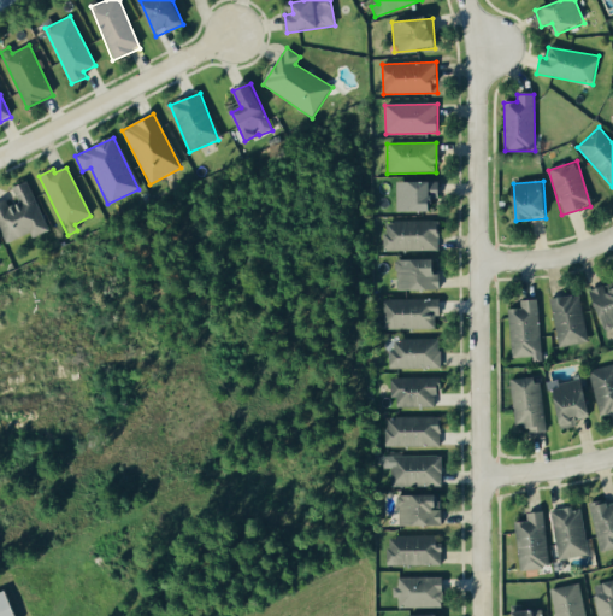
[(12,188),(19,205),(9,209),(5,201),(0,203),(0,232),(5,244),(29,233),(31,238),(47,232),(27,182),(12,188)]
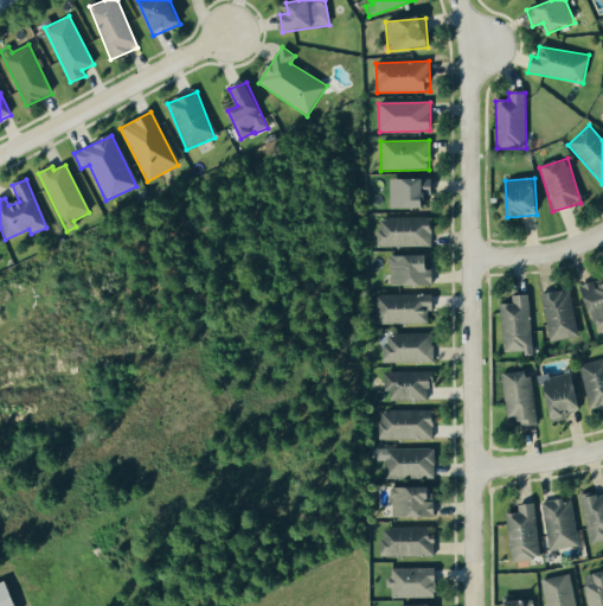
[(430,179),(389,180),(390,210),(430,209),(430,179)]
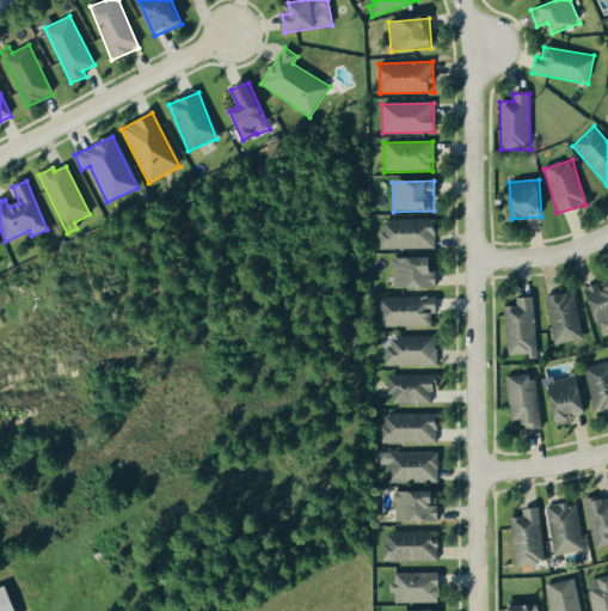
[(434,249),(434,220),(380,220),(380,249),(434,249)]
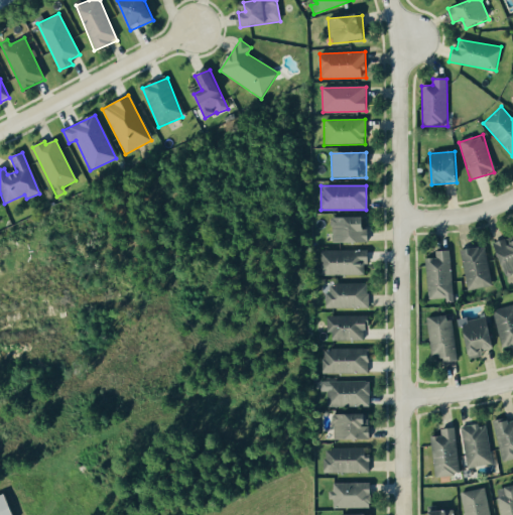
[(366,218),(330,218),(331,243),(366,243),(366,218)]
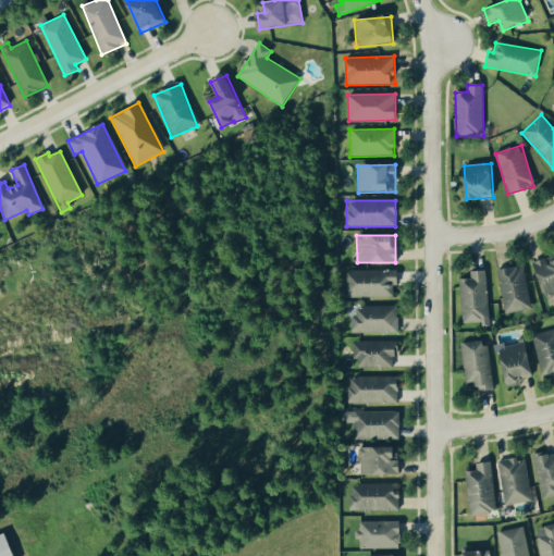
[(553,295),(553,262),(553,263),(550,256),(532,263),(548,298),(553,295)]
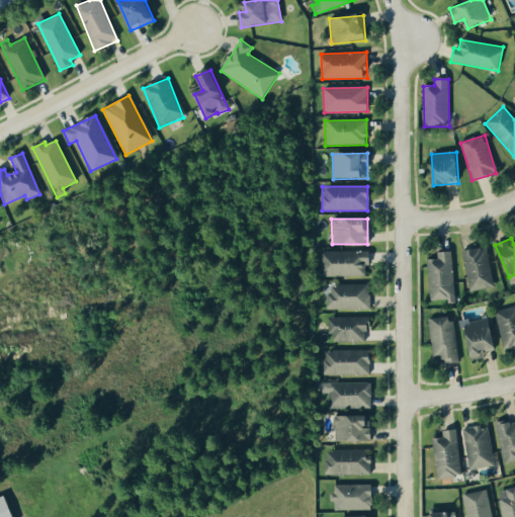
[(468,292),(493,287),(486,248),(461,252),(468,292)]
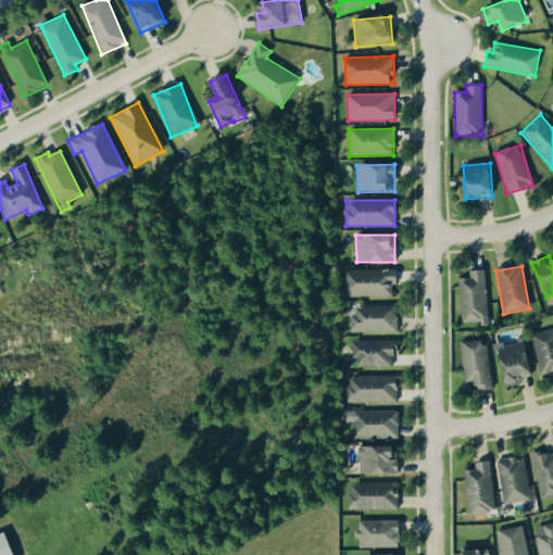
[(346,297),(391,297),(391,286),(397,286),(397,269),(346,270),(346,297)]
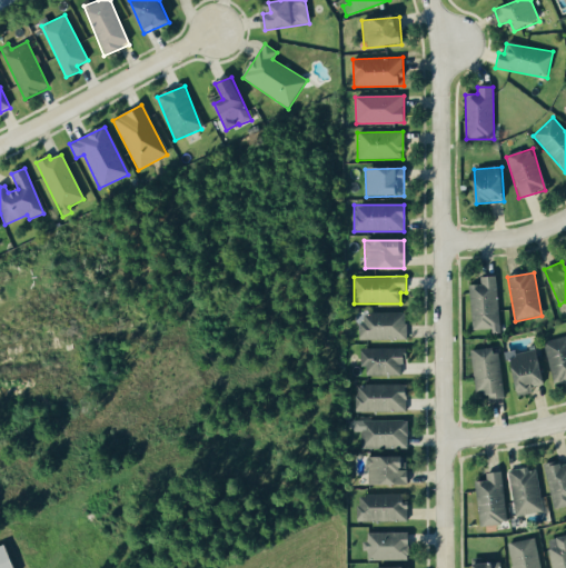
[(468,286),(472,332),(499,330),(496,277),(480,278),(480,285),(468,286)]
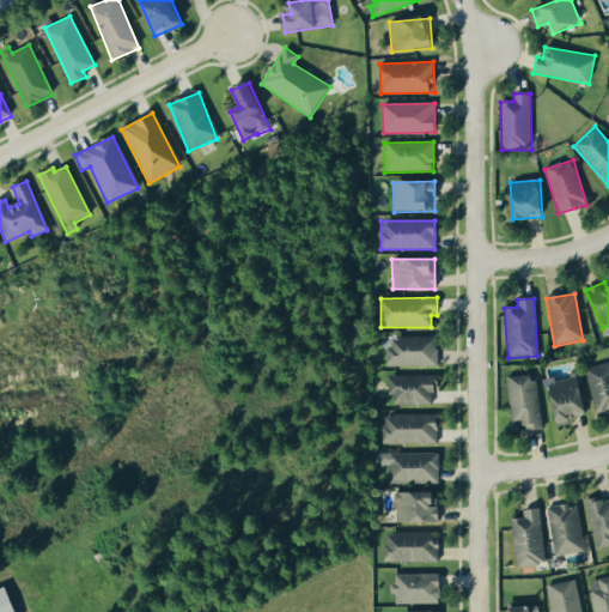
[(387,367),(437,365),(436,337),(387,338),(387,367)]
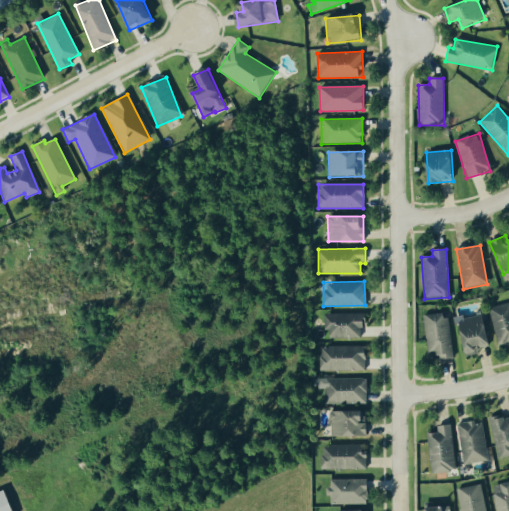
[(508,344),(508,302),(489,306),(496,344),(505,342),(506,345),(508,344)]
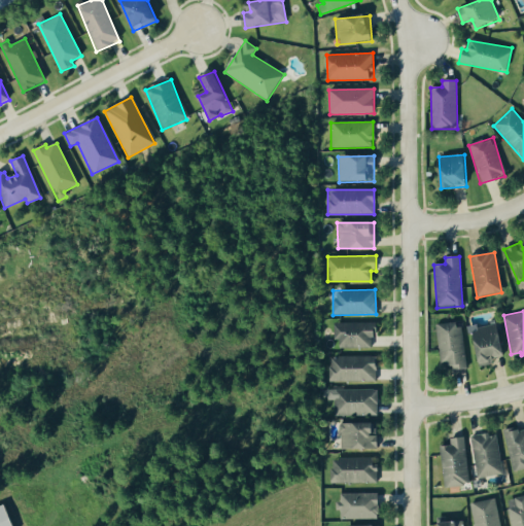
[(434,324),(441,366),(451,365),(452,370),(466,367),(459,321),(434,324)]
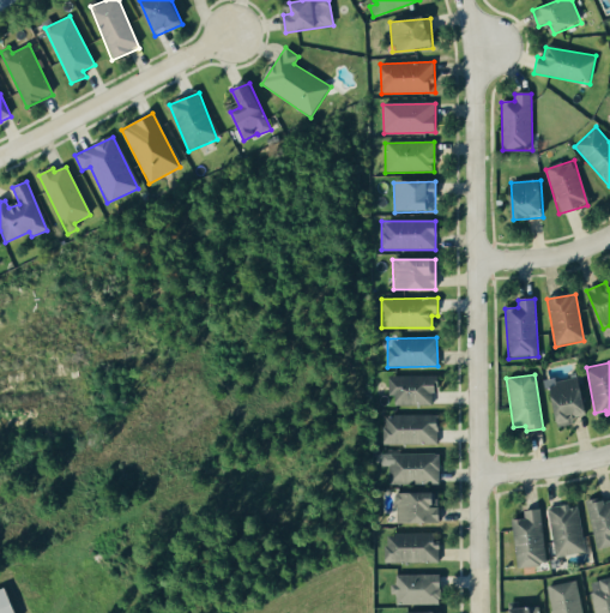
[(573,418),(587,414),(579,376),(547,383),(557,427),(574,422),(573,418)]
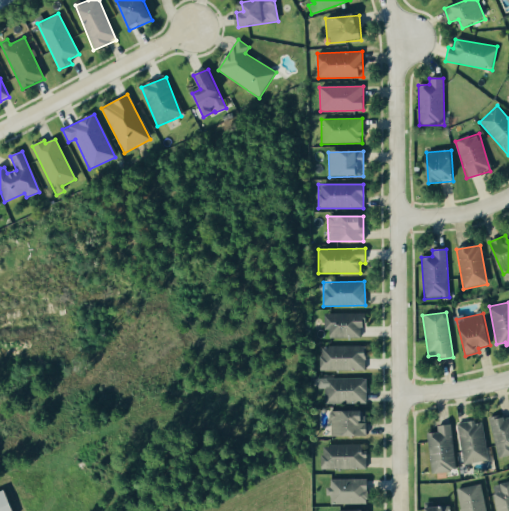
[(325,314),(326,338),(360,338),(360,327),(366,327),(366,314),(325,314)]
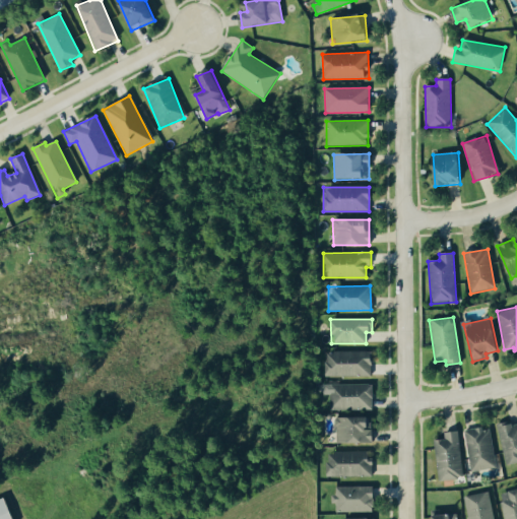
[(371,351),(325,351),(325,376),(371,376),(371,351)]
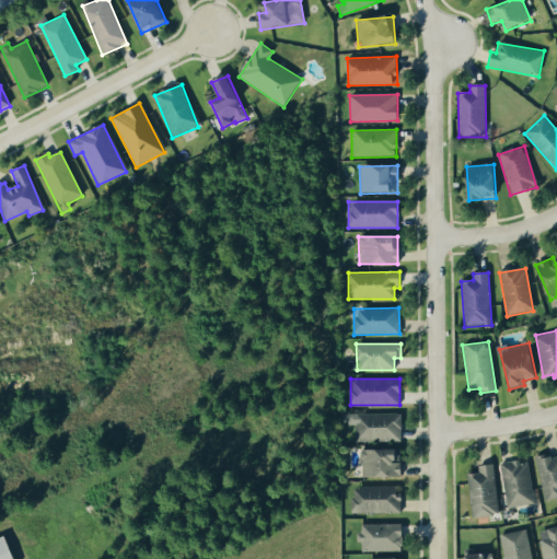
[(354,415),(355,441),(401,440),(401,414),(354,415)]
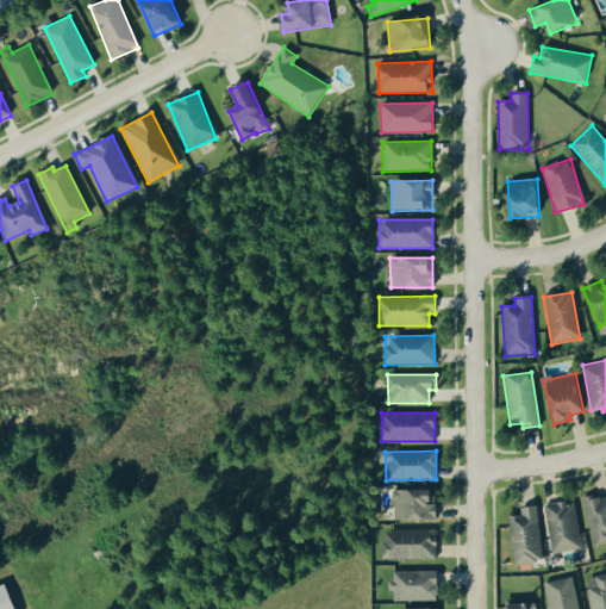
[(393,520),(436,519),(435,489),(392,489),(393,520)]
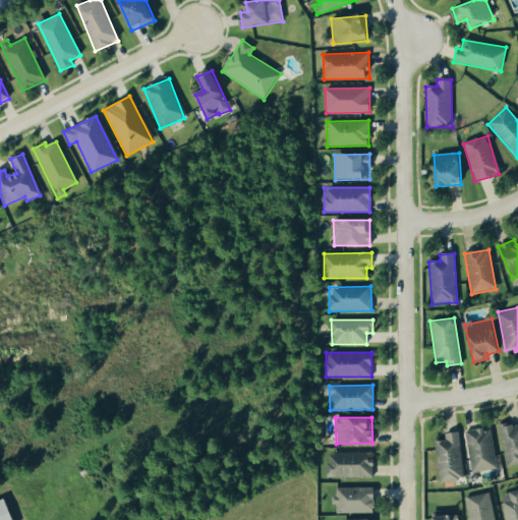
[(517,421),(497,427),(506,466),(517,463),(517,421)]
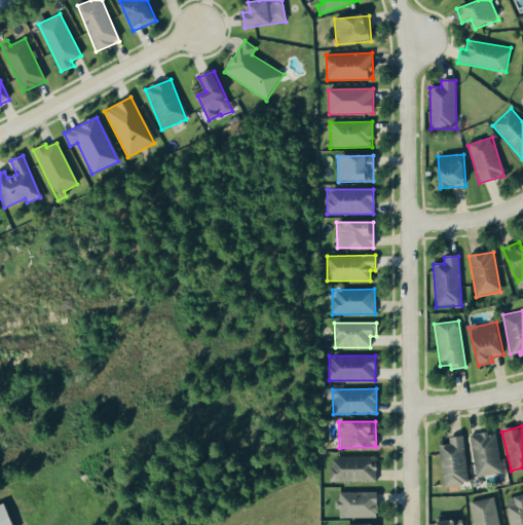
[(469,436),(475,477),(500,473),(493,432),(469,436)]
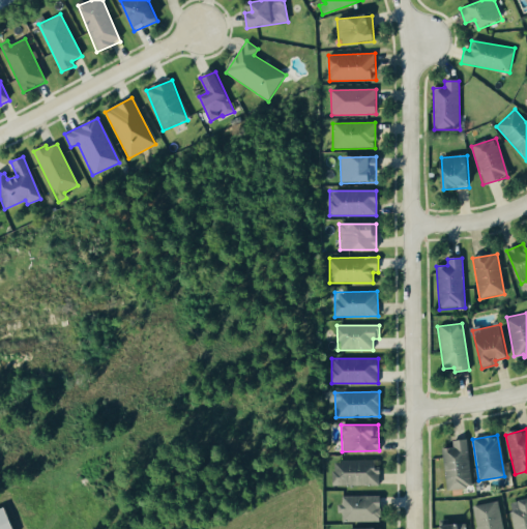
[(445,490),(469,489),(467,439),(451,440),(452,447),(443,448),(445,490)]
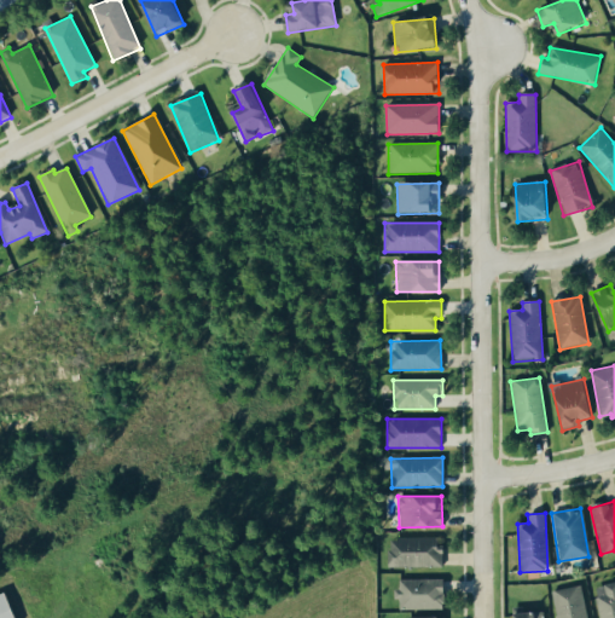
[(386,567),(440,567),(440,537),(389,538),(389,550),(386,550),(386,567)]
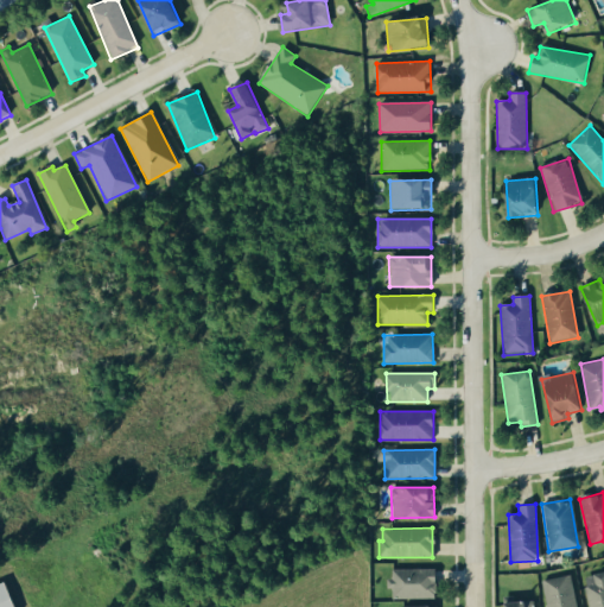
[(389,599),(437,599),(437,569),(389,569),(389,599)]
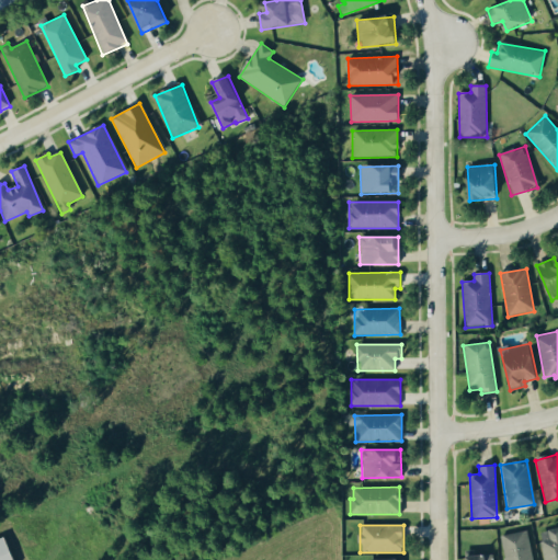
[(557,559),(557,527),(537,533),(543,559),(557,559)]
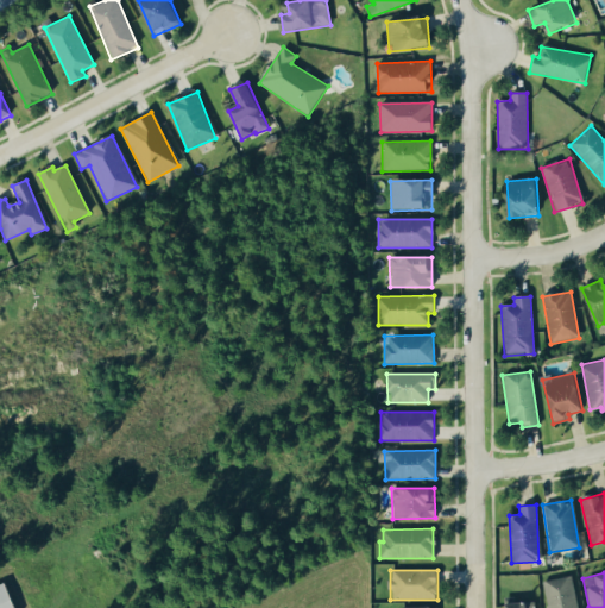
[(542,582),(547,607),(577,607),(571,576),(542,582)]
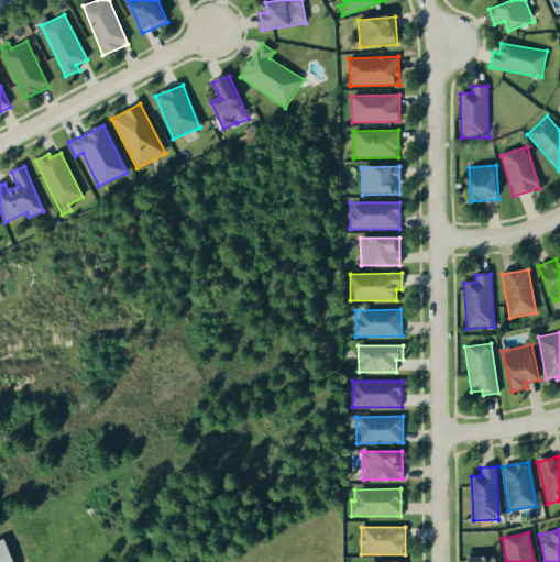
All buildings are outlined.
